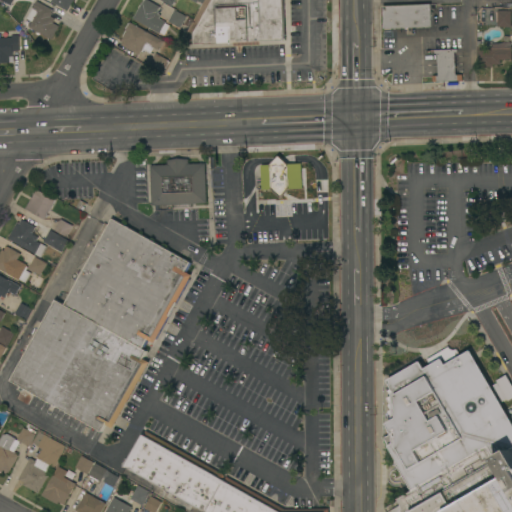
[(73,0),(68,10),(66,9),(65,10),(50,2),(51,0),(73,0)]
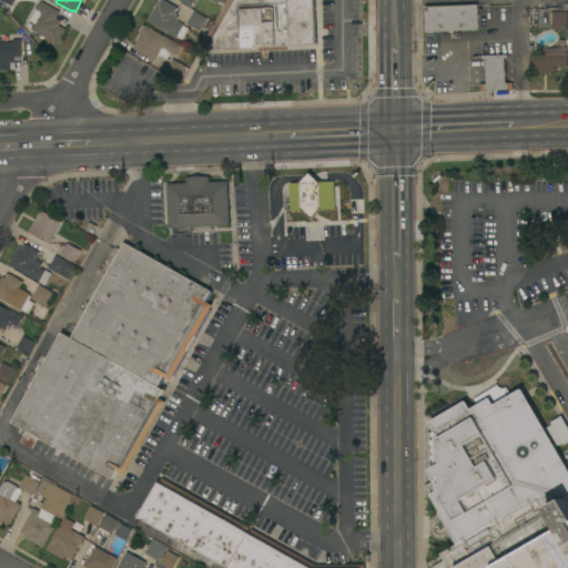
[(162,0),(178,8),(175,12),(176,13),(175,16),(179,17),(176,20),(184,24),(183,26),(189,29),(182,39),(178,37),(176,37),(148,21),(158,2),(159,3),(160,0),(162,0)]
